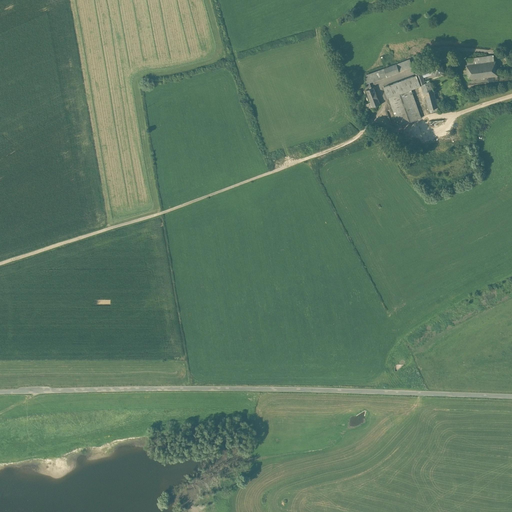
[(494,55),(467,59),(467,65),(494,61),(494,55)]
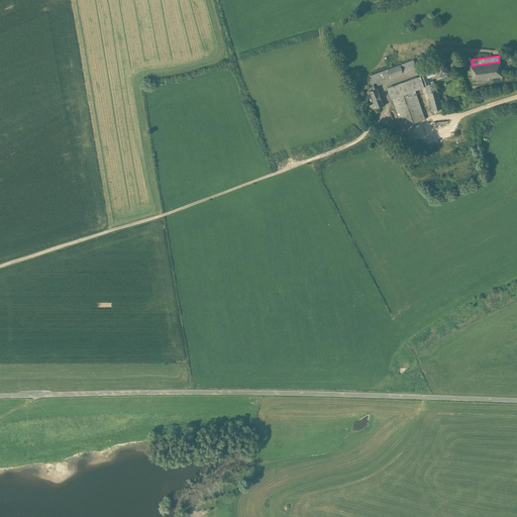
[(415,59),(402,63),(404,71),(417,67),(415,59)]
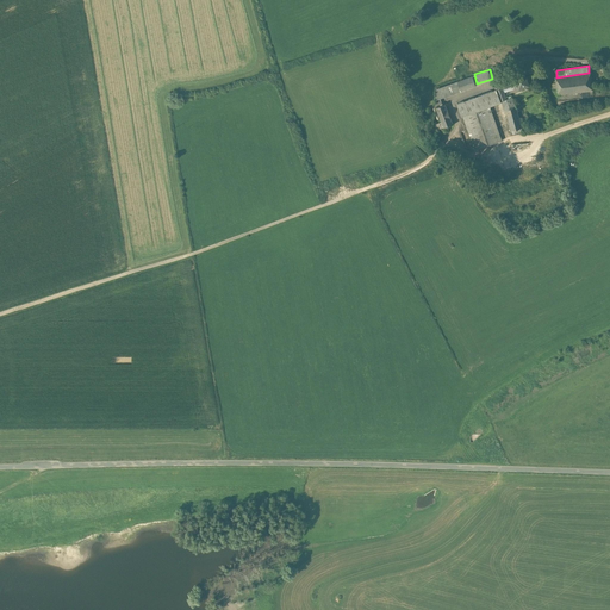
[(556,78),(555,78),(558,95),(593,91),(591,73),(589,73),(556,78)]
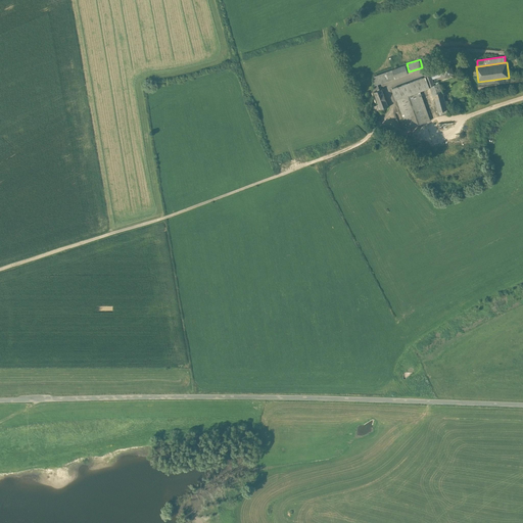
[(406,65),(392,69),(395,78),(408,73),(406,65)]
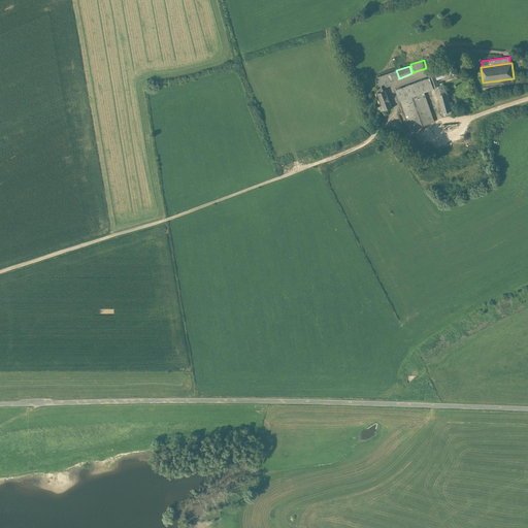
[(434,73),(434,74),(436,80),(449,76),(450,79),(458,76),(455,66),(434,73)]
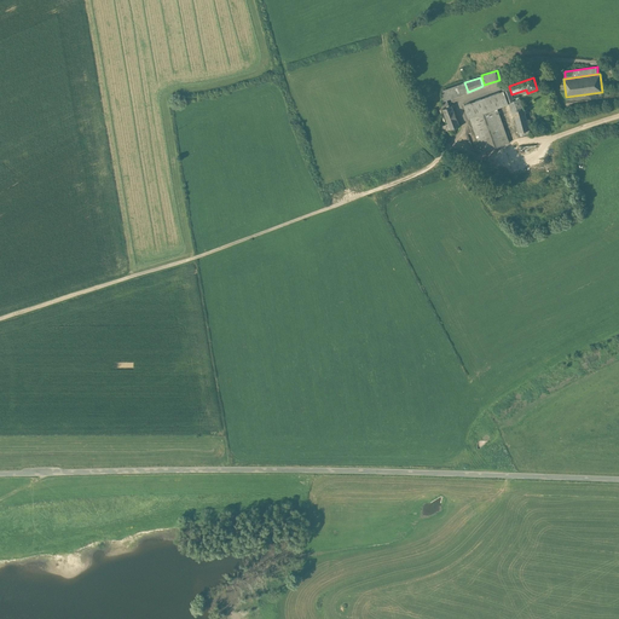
[(464,82),(444,90),(443,109),(450,106),(447,99),(468,92),(464,82)]
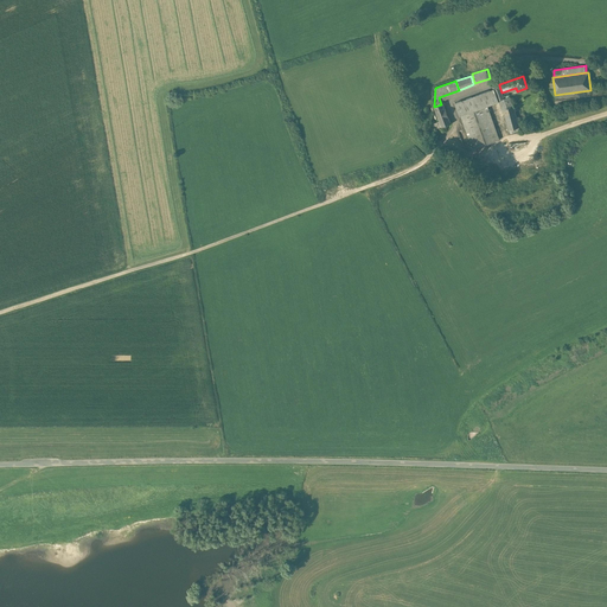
[(454,104),(472,151),(500,140),(489,107),(499,103),(502,110),(505,109),(513,107),(510,97),(504,100),(502,93),(499,85),(493,88),(493,90),(454,104)]
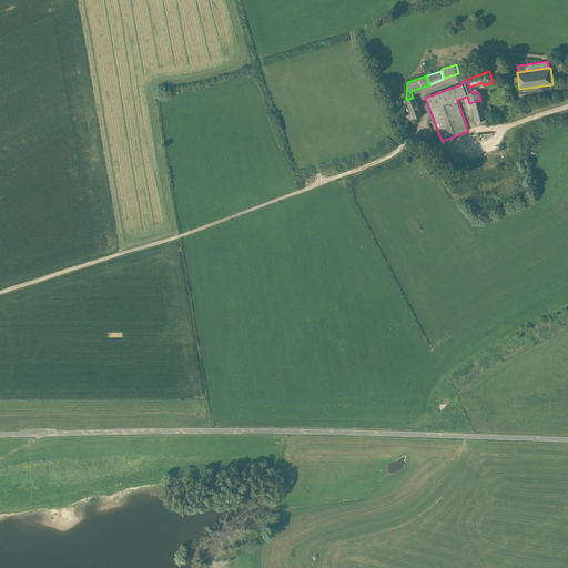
[(413,98),(406,100),(414,118),(422,115),(415,97),(413,98)]
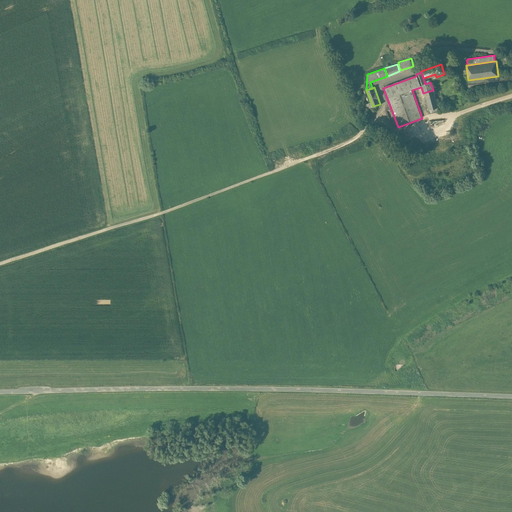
[(373,106),(366,90),(360,92),(366,109),(373,106)]
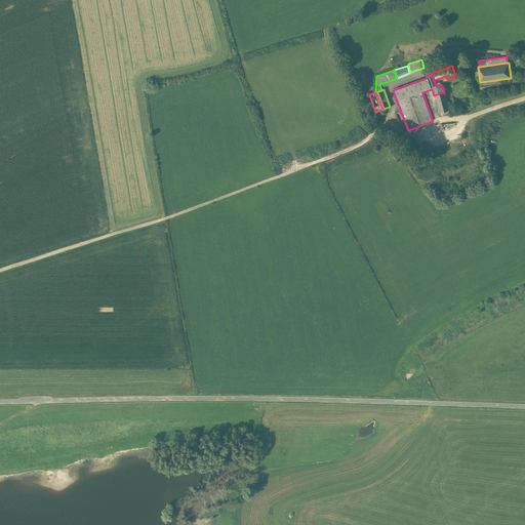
[(449,110),(444,92),(437,94),(437,97),(441,112),(449,110)]
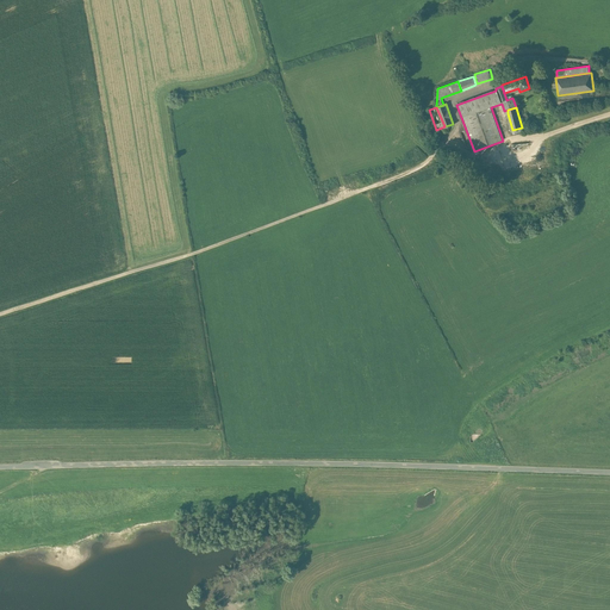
[(602,182),(609,180),(609,165),(597,169),(602,182)]
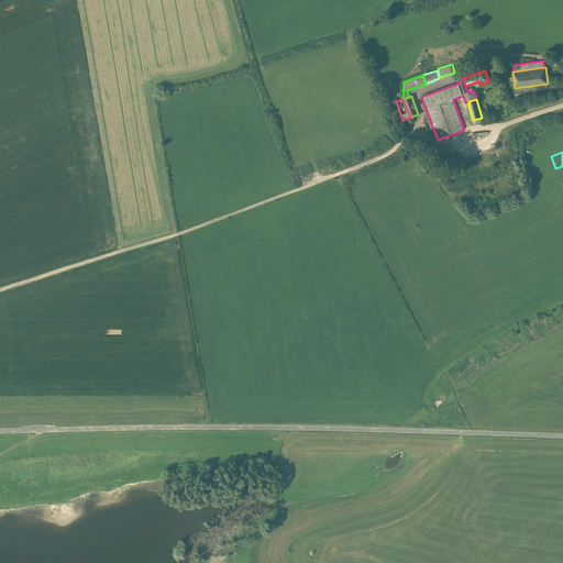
[(538,173),(549,168),(544,155),(532,159),(538,173)]
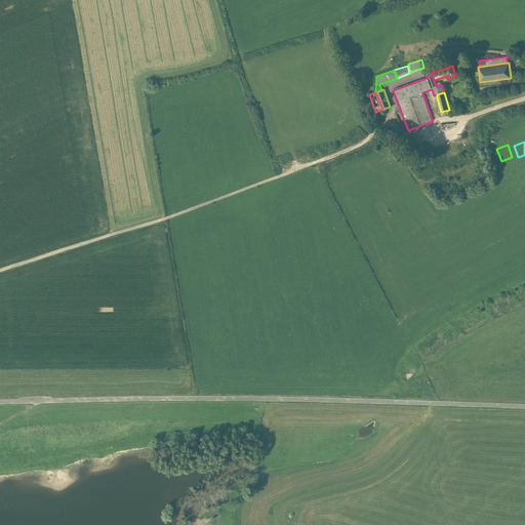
[(500,162),(505,170),(515,165),(511,157),(500,162)]
